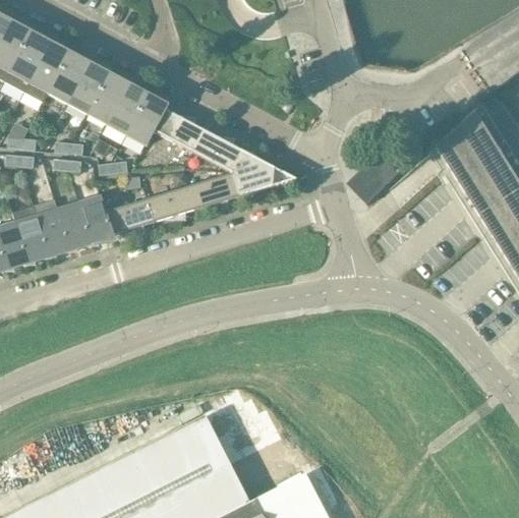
[(0,43),(9,26),(0,20),(0,43)]
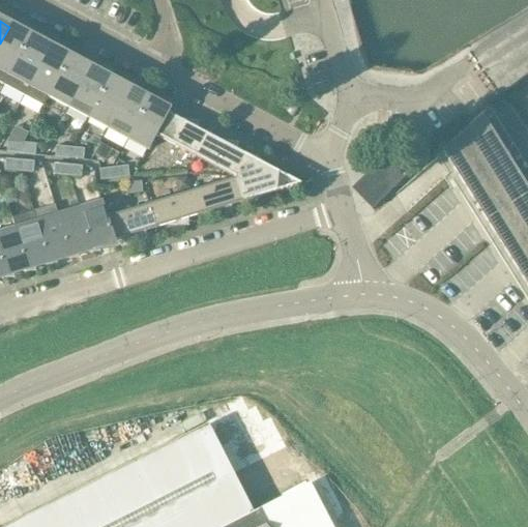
[(0,80),(4,83),(31,33),(18,31),(9,27),(0,44),(0,80)]
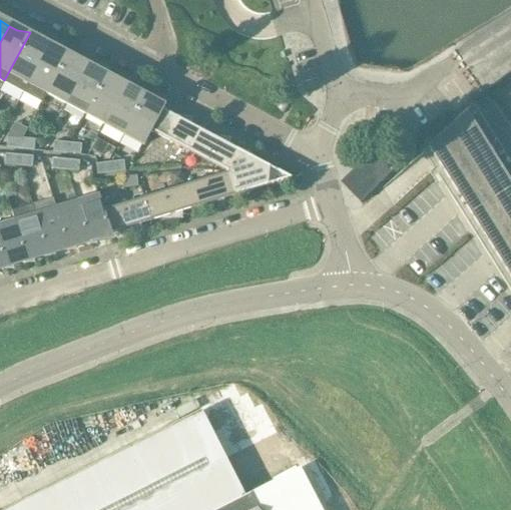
[(24,90),(47,46),(38,41),(30,32),(4,80),(24,90)]
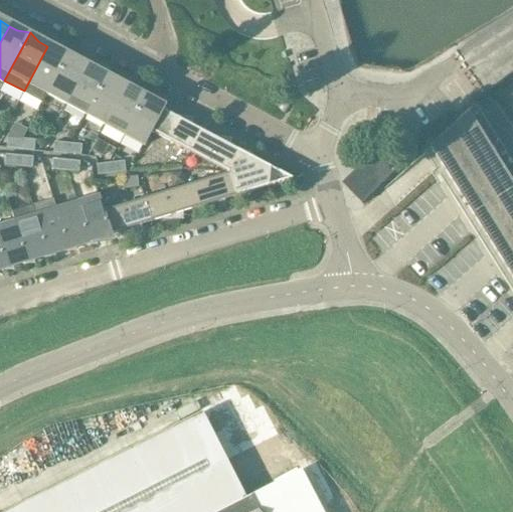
[(43,101),(48,93),(68,53),(56,51),(47,46),(24,91),(43,101)]
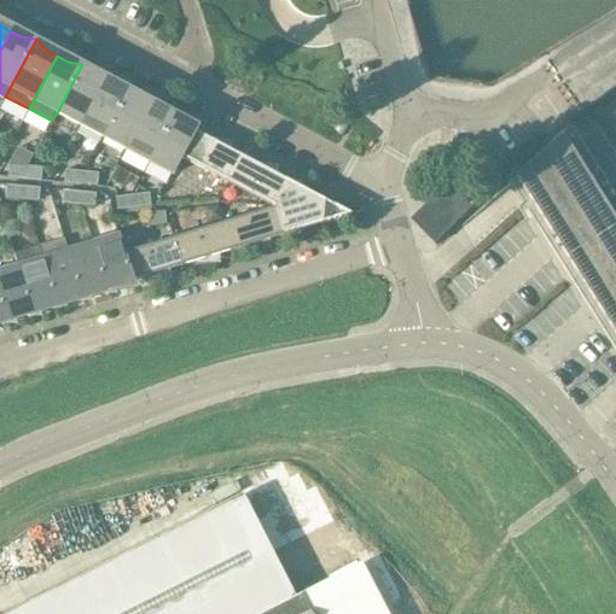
[(81,123),(104,81),(93,75),(82,64),(58,111),(81,123)]
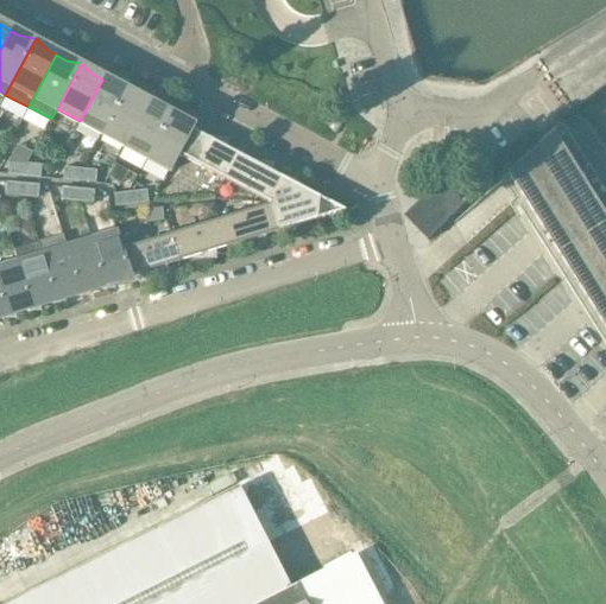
[(102,133),(126,87),(112,84),(102,80),(80,121),(102,133)]
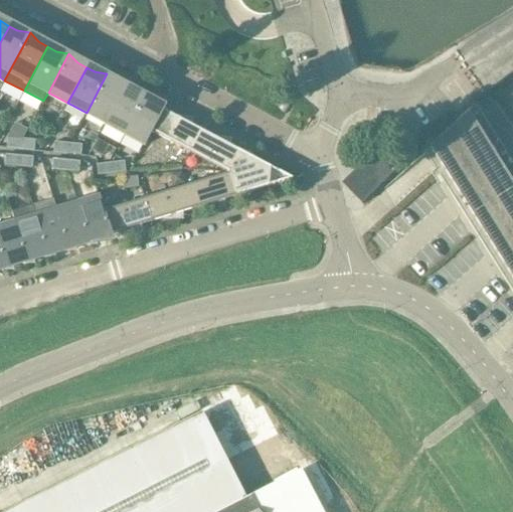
[(106,123),(125,88),(116,82),(107,73),(87,113),(106,123)]
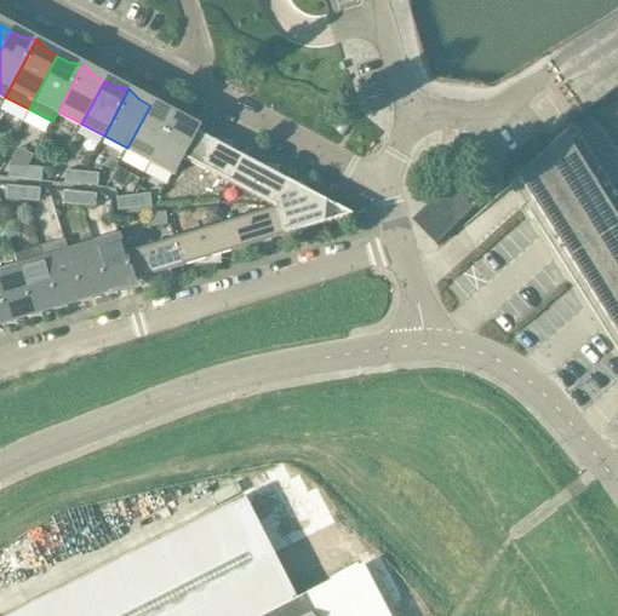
[(150,160),(175,114),(160,111),(150,105),(127,148),(150,160)]
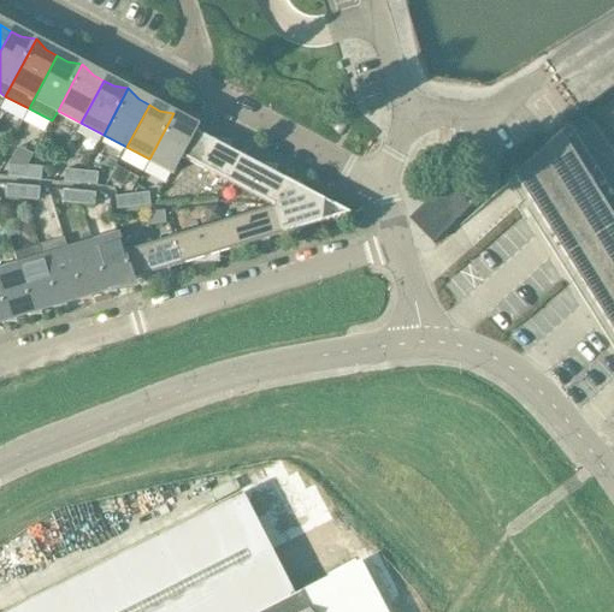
[(172,172),(195,130),(184,124),(173,113),(149,159),(172,172)]
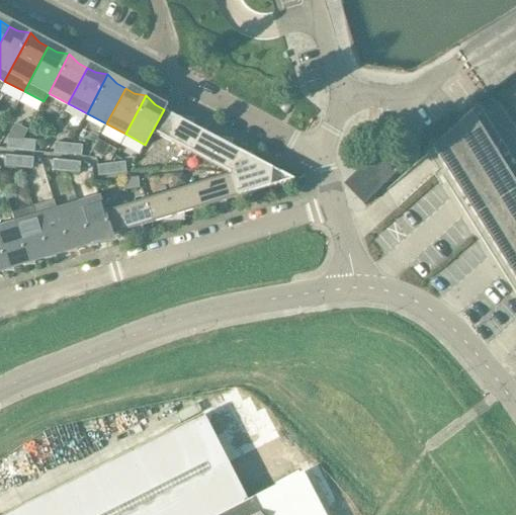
[(515,158),(482,103),(475,110),(475,109),(468,114),(435,145),(429,151),(435,160),(440,168),(435,172),(436,173),(438,177),(441,175),(443,174),(515,288),(515,158)]
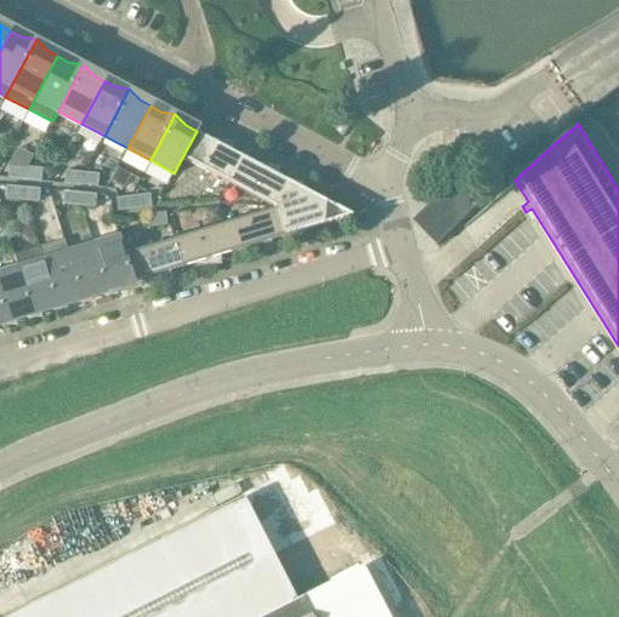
[(230,181),(243,155),(232,149),(222,138),(208,136),(197,131),(174,173),(175,173),(185,156),(230,181)]
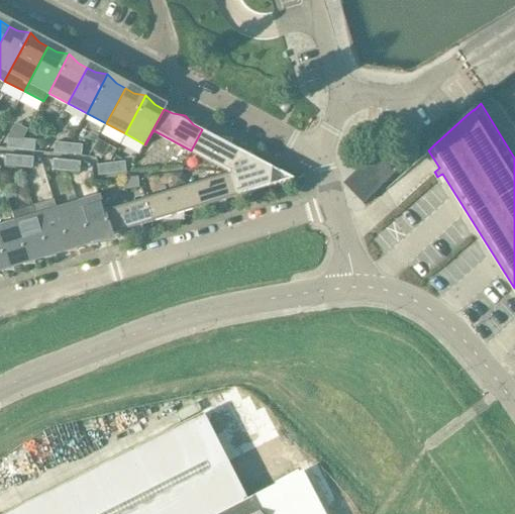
[(229,172),(240,149),(231,144),(223,136),(212,134),(202,129),(191,150),(228,171),(227,171),(229,172)]
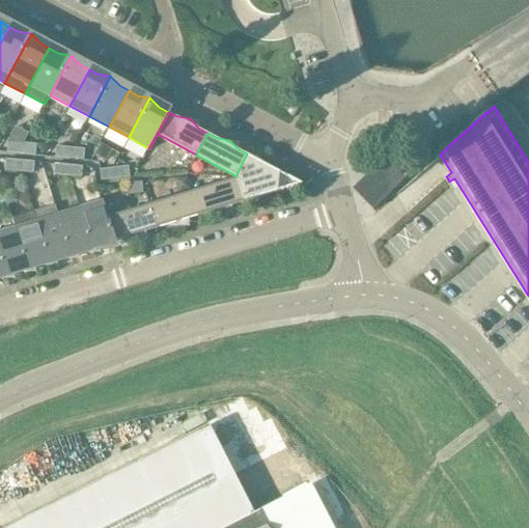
[(22,151),(23,141),(8,139),(7,150),(22,151)]
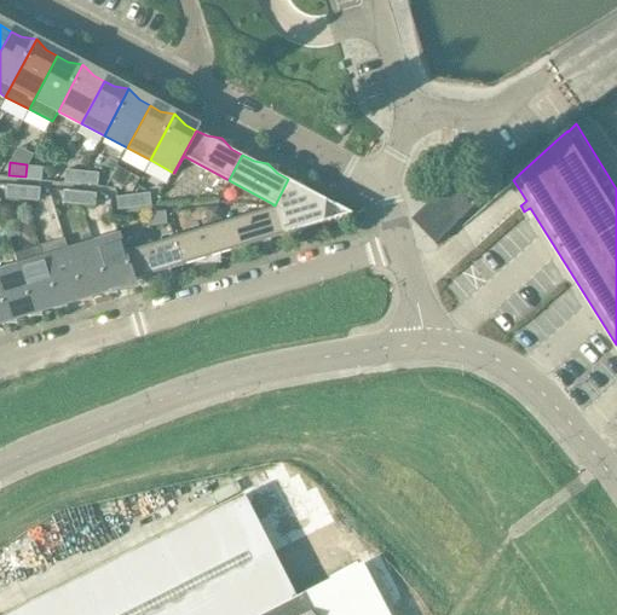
[(41,179),(42,166),(27,164),(26,177),(41,179)]
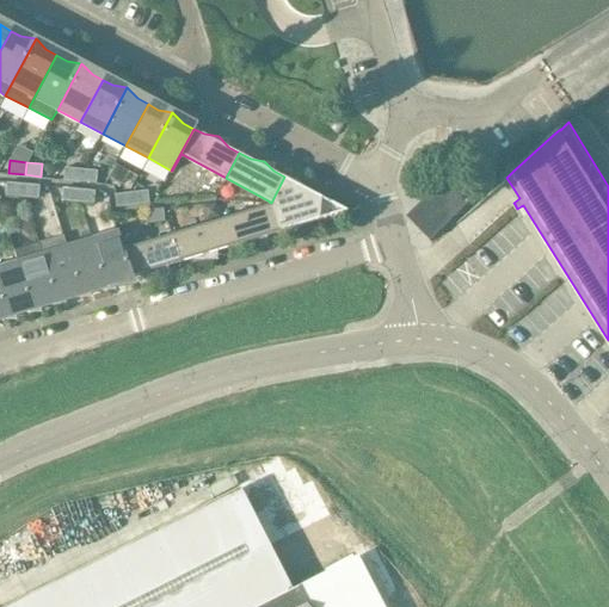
[(80,180),(81,167),(66,166),(65,179),(80,180)]
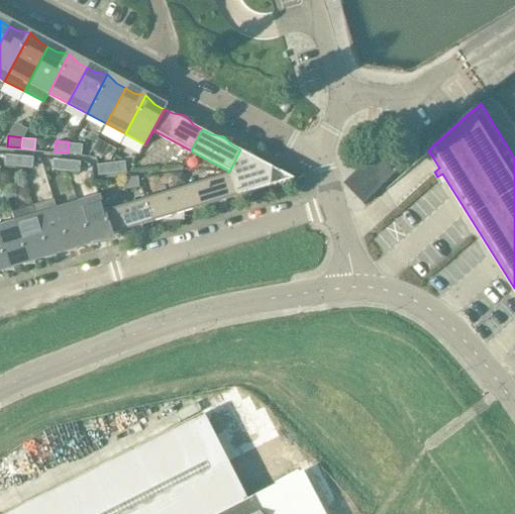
[(82,153),(83,143),(69,141),(68,152),(82,153)]
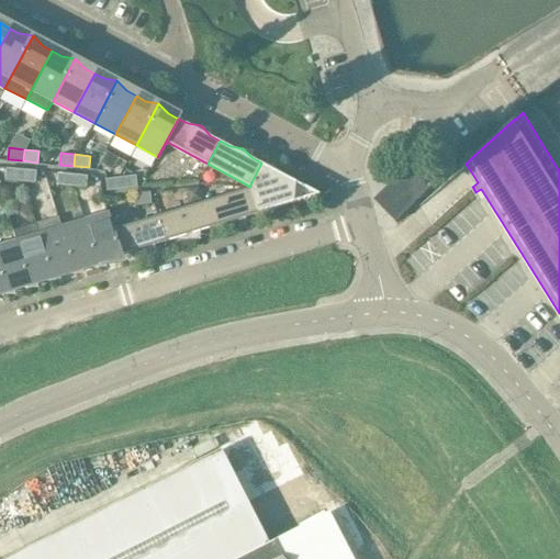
[(318,193),(261,163),(249,187),(257,212),(318,193)]
